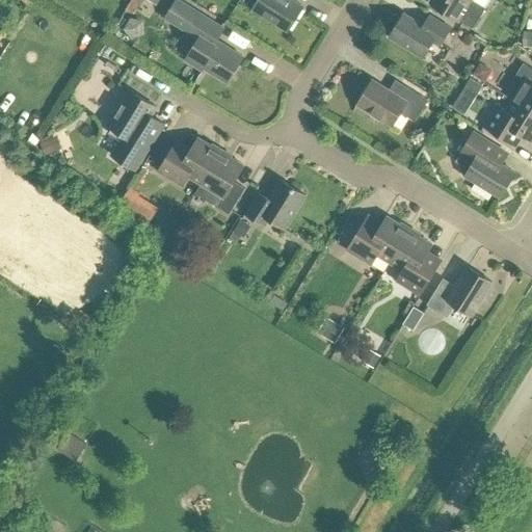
[(223,28),(178,0),(175,0),(164,18),(198,40),(185,61),(203,72),(205,69),(227,82),(242,56),(216,41),(223,28)]
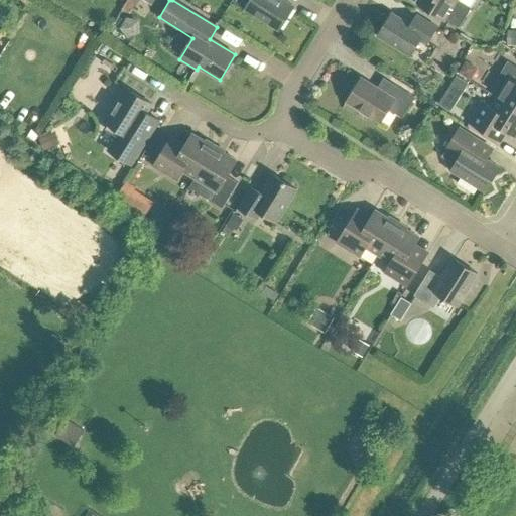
[(253,0),(247,10),(278,30),(293,7),(283,0),(253,0)]
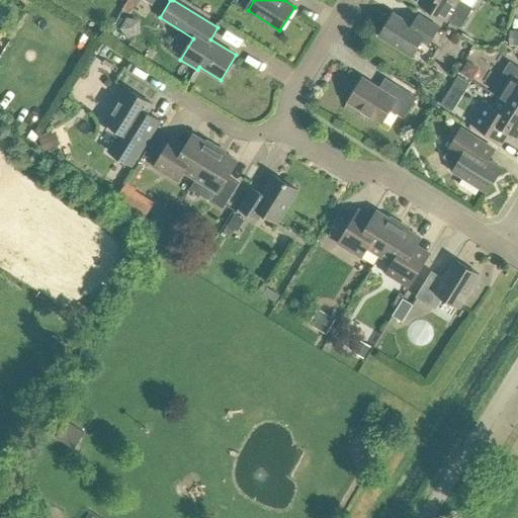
[(459,0),(418,0),(417,2),(459,28),(472,8),(459,0)]
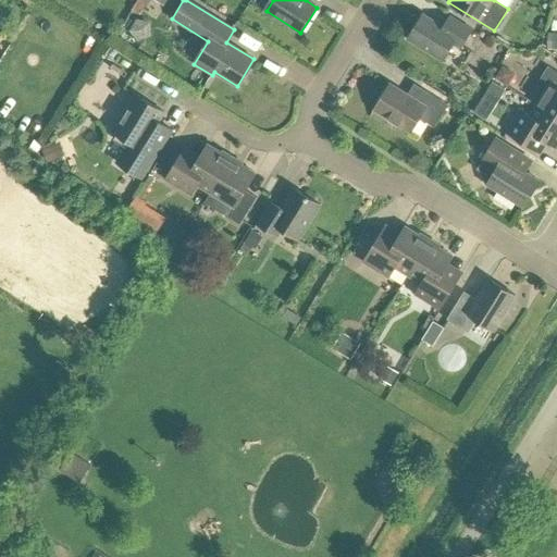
[(443,26),(422,14),(407,39),(442,61),(453,44),(460,49),(472,29),(449,15),(443,26)]
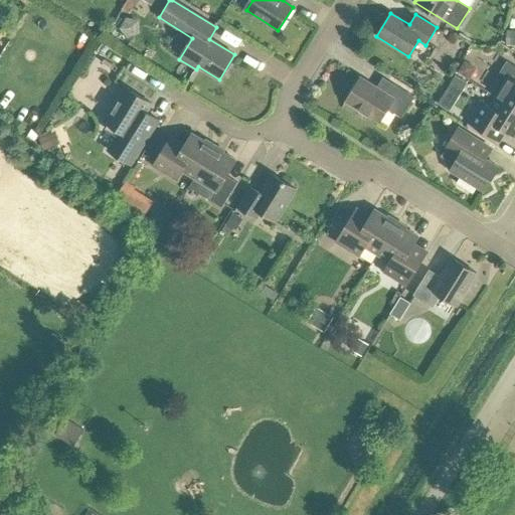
[(514,31),(507,32),(506,45),(514,44),(514,31)]
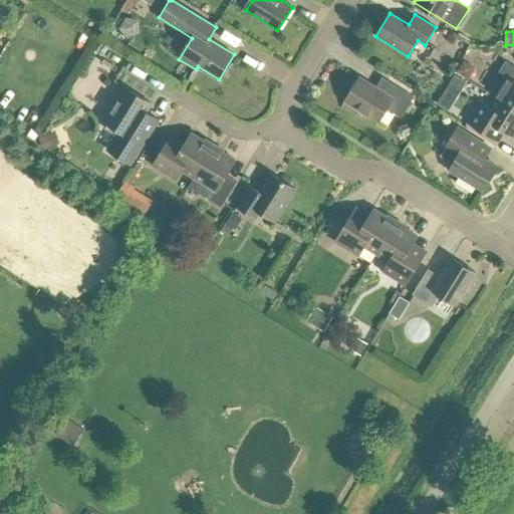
[(431,63),(449,75),(459,60),(440,48),(431,63)]
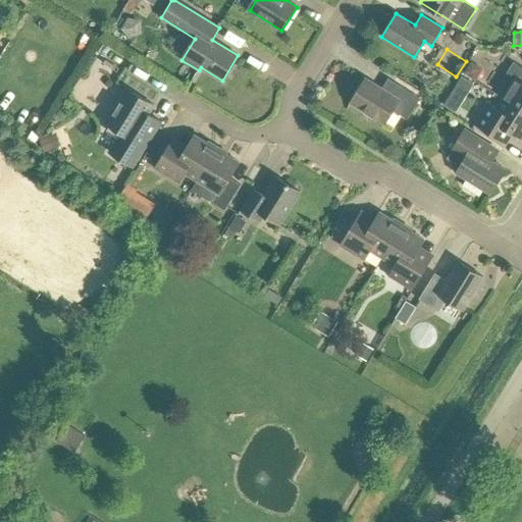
[(504,99),(521,110),(521,67),(513,62),(501,83),(510,89),(504,99)]
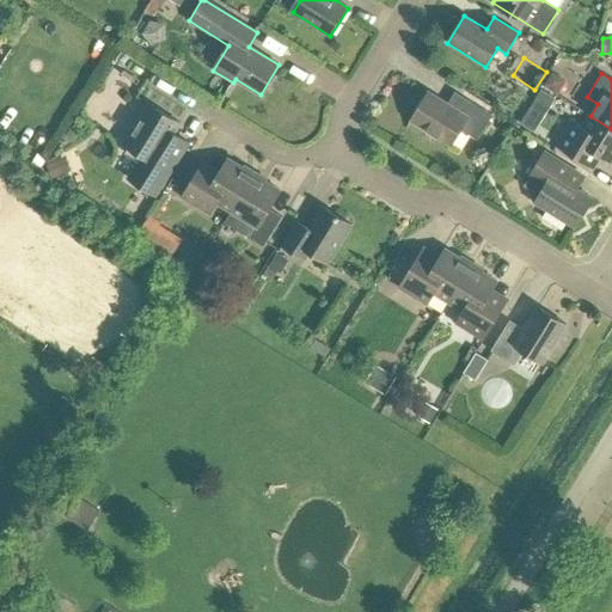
[(557,95),(564,81),(551,74),(544,87),(557,95)]
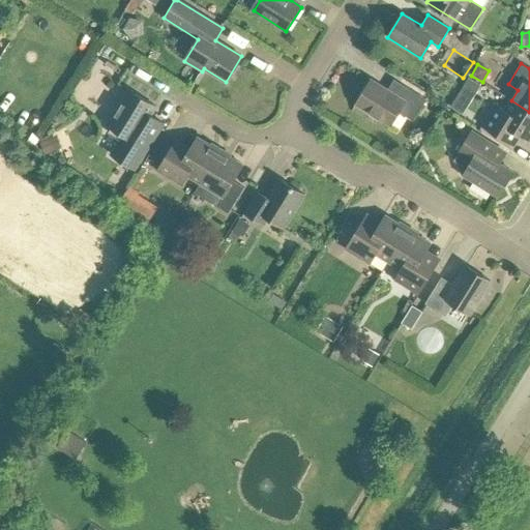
[(392,94),(371,80),(355,104),(390,125),(399,112),(413,121),(427,99),(400,83),(392,94)]
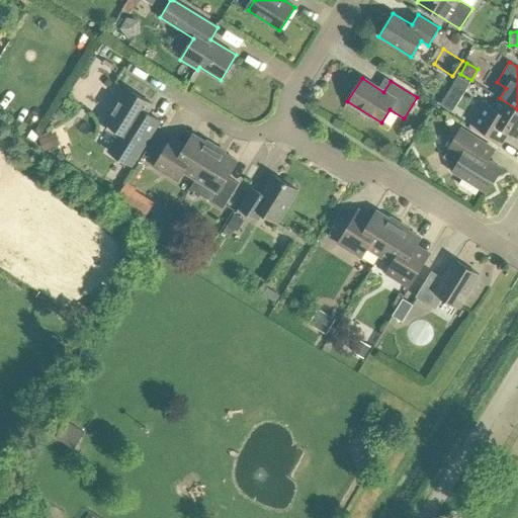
[(131,165),(154,127),(160,119),(148,111),(152,104),(125,88),(104,122),(120,133),(109,152),(131,165)]
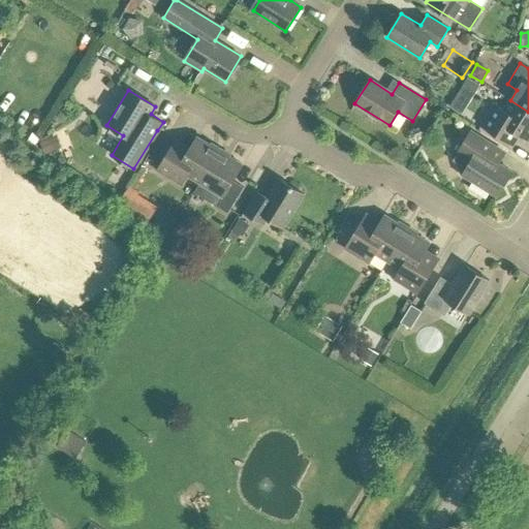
[(459,92),(449,106),(462,115),(471,100),(459,92)]
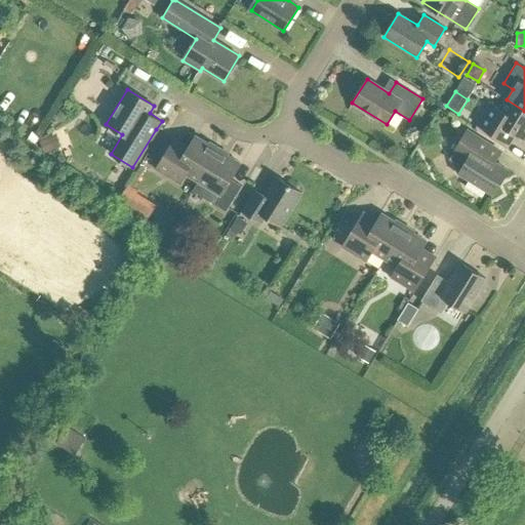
[(524,139),(524,111),(507,99),(499,110),(490,104),(478,125),(510,145),(516,134),(524,139)]
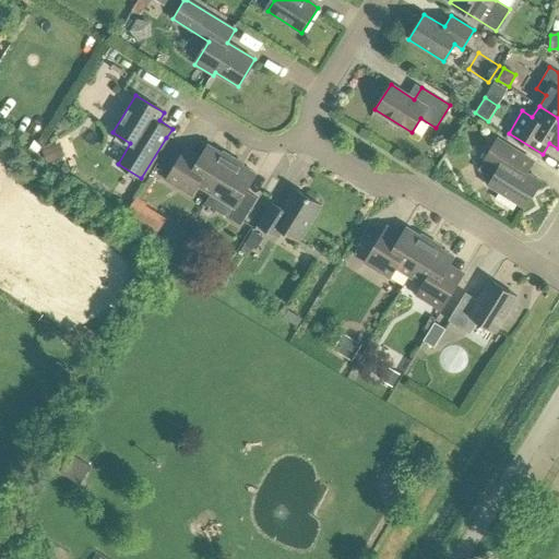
[(525,207),(540,182),(525,173),(532,161),(497,139),(478,170),(491,178),(488,185),(525,207)]
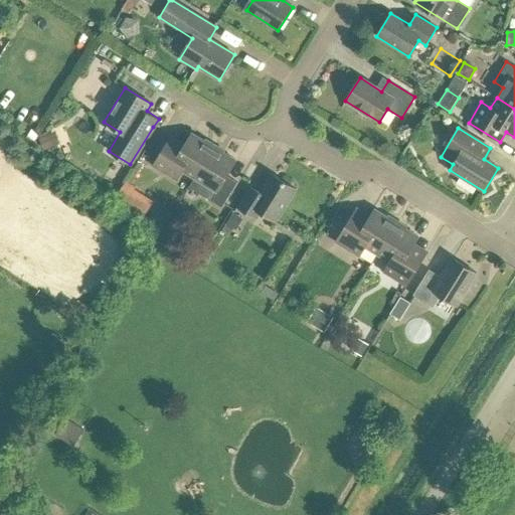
[(30,130),(25,137),(33,141),(37,134),(30,130)]
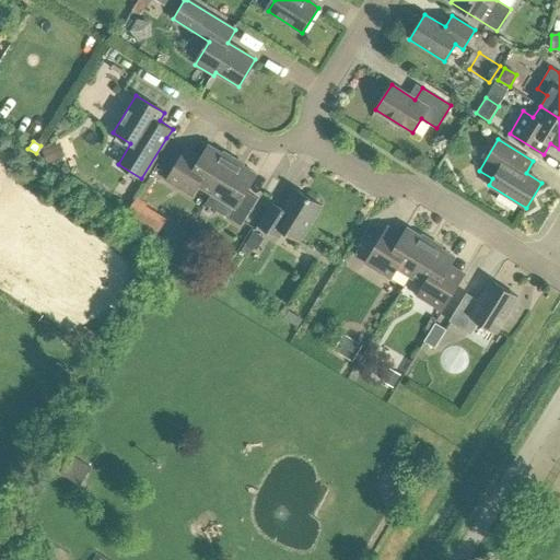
[(211,194),(232,160),(208,146),(200,158),(186,149),(166,181),(191,196),(198,185),(211,194)]
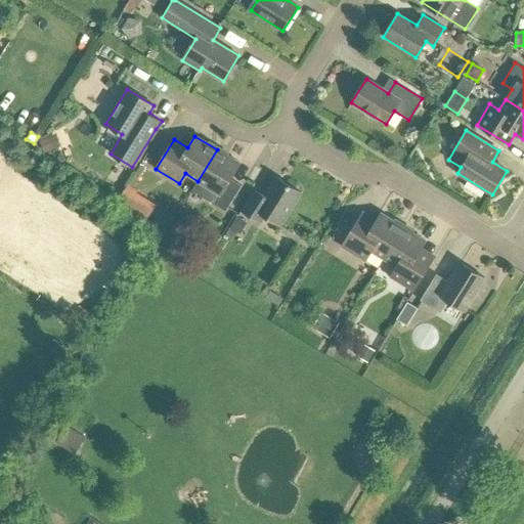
[(192,190),(205,199),(225,211),(242,185),(230,179),(239,164),(217,149),(198,181),(192,190)]
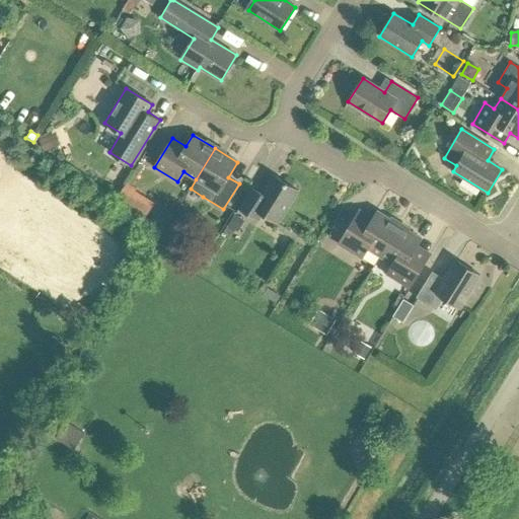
[(277,223),(298,191),(275,176),(263,195),(251,188),(238,210),(257,221),(263,214),(277,223)]
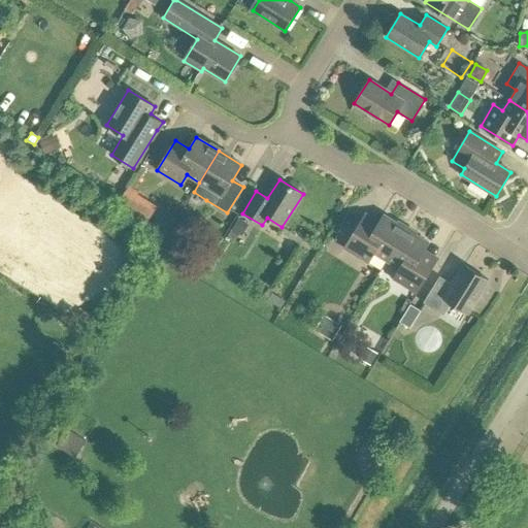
[(406,229),(384,215),(378,223),(365,213),(344,248),(368,262),(374,253),(387,260),(406,229)]
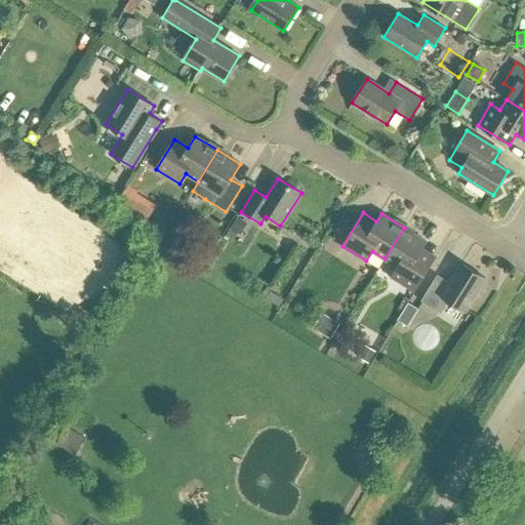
[(236,239),(246,223),(238,217),(228,234),(236,239)]
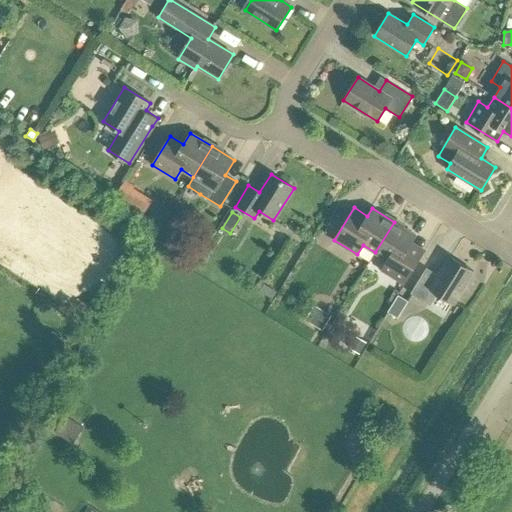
[(179,214),(169,223),(176,232),(187,223),(179,214)]
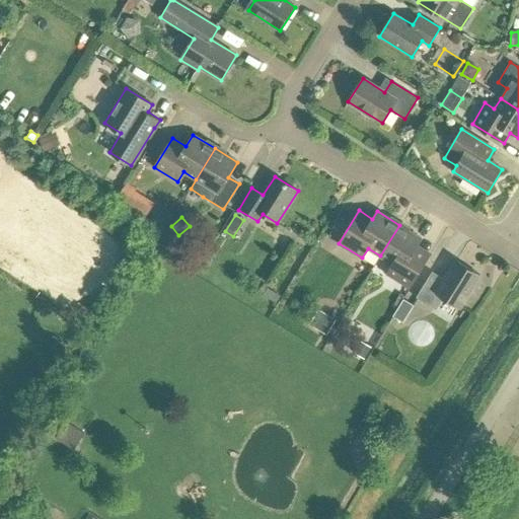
[(399,225),(380,255),(392,264),(386,273),(411,288),(426,262),(413,253),(422,239),(399,225)]
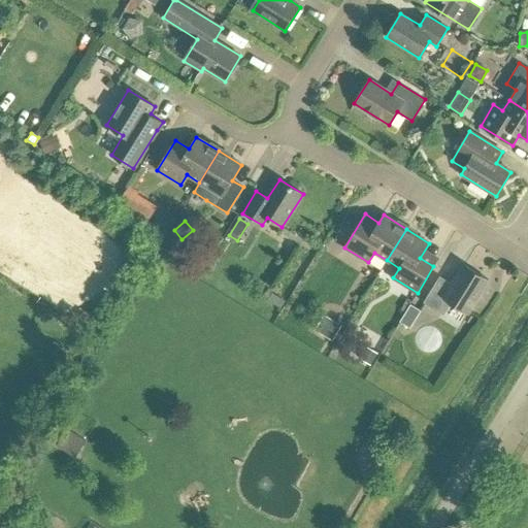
[(391,275),(353,256),(350,262),(318,245),(308,263),(367,293),(372,283),(385,289),(391,275)]
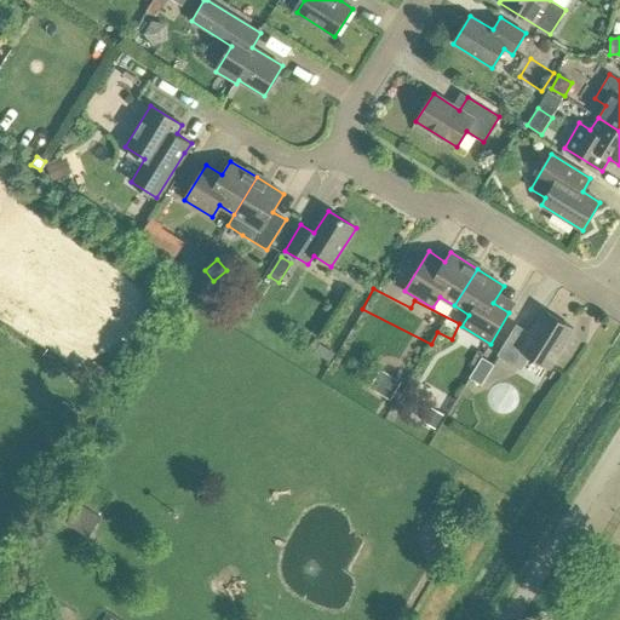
[(549,368),(574,329),(545,311),(530,333),(516,325),(497,356),(521,371),(529,356),(549,368)]
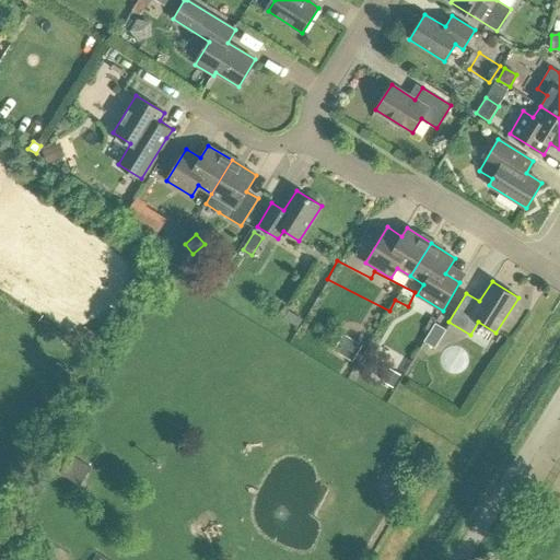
[(288,311),(283,318),(298,327),(302,319),(288,311)]
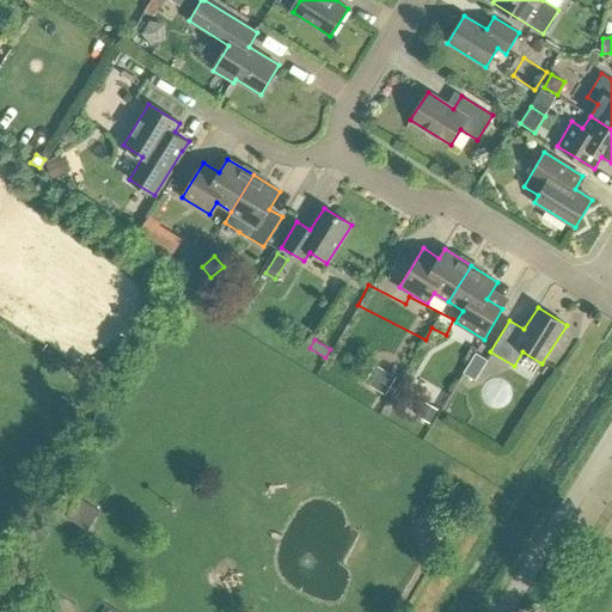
[(476,383),(488,363),(476,356),(464,377),(476,383)]
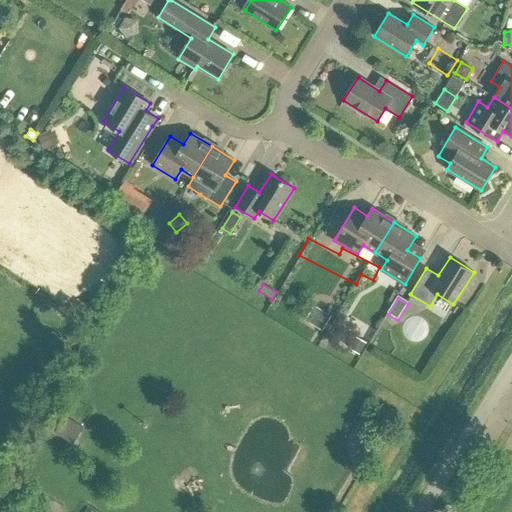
[(366,326),(373,303),(359,299),(352,323),(366,326)]
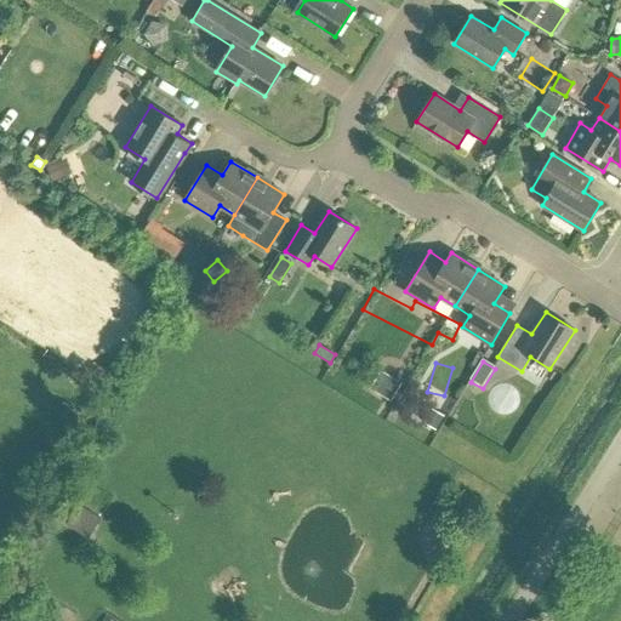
[(372,389),(393,402),(403,385),(382,372),(372,389)]
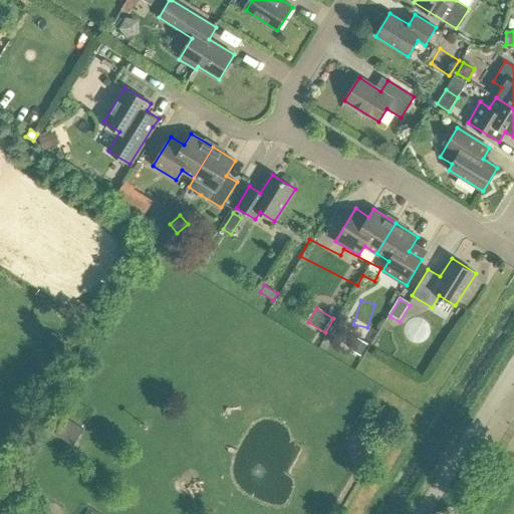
[(384,322),(371,324),(374,340),(388,338),(384,322)]
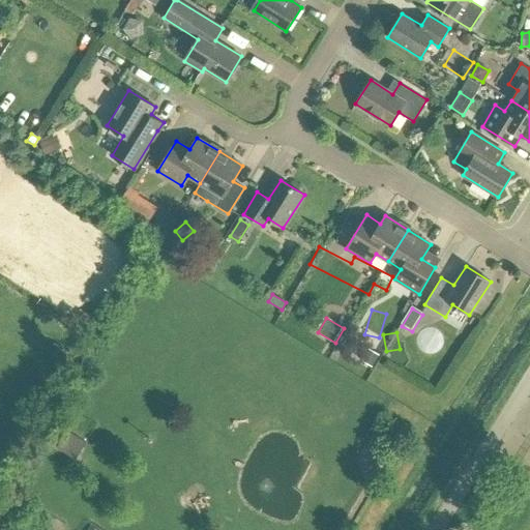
[(369,349),(362,360),(372,366),(379,355),(369,349)]
